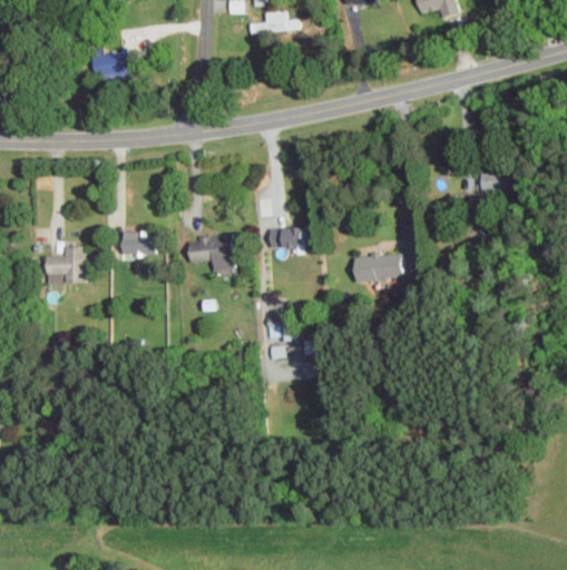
[(244,0),(228,0),(230,13),(245,13),(244,0)]
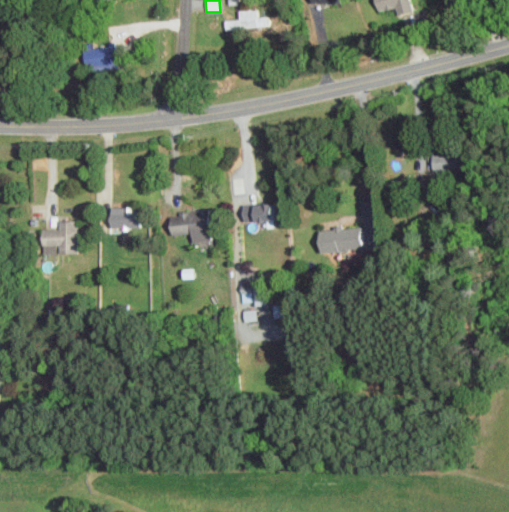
[(398,15),(413,13),(411,0),(382,0),(383,10),(398,8),(398,15)]
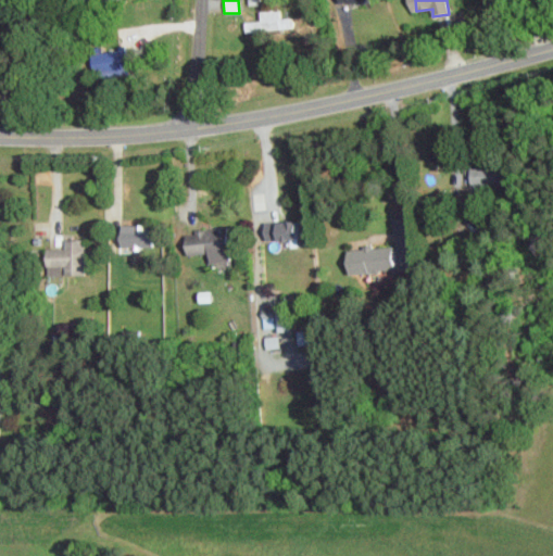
[(292,17),(280,19),(280,10),(258,11),(258,20),(247,21),(247,29),(292,28),(292,17)]
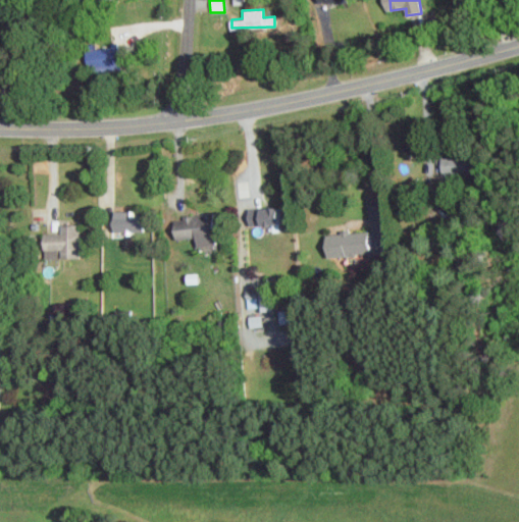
[(124,48),(92,49),(93,72),(125,71),(124,48)]
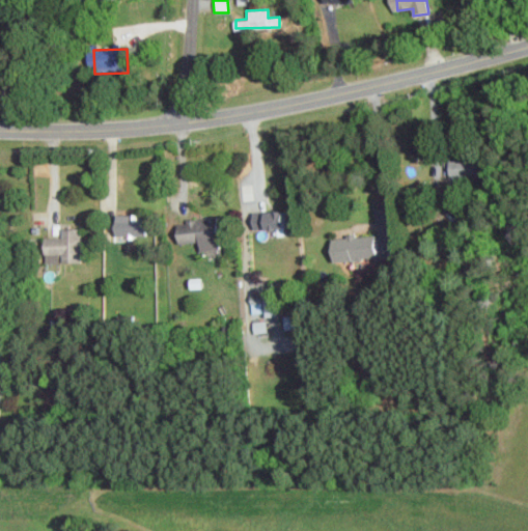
[(290,212),(251,214),(252,230),(292,228),(290,212)]
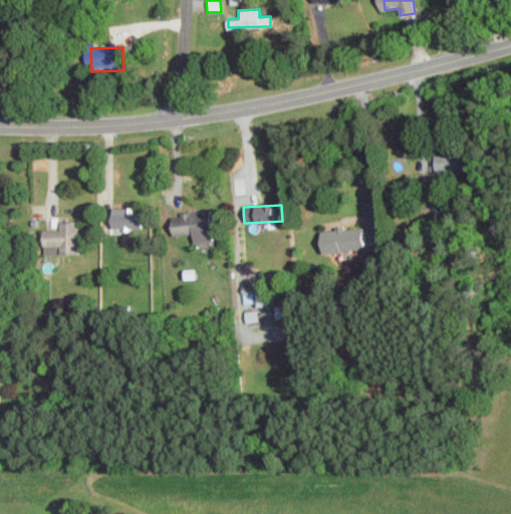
[(143,208),(110,208),(111,229),(144,228),(143,208)]
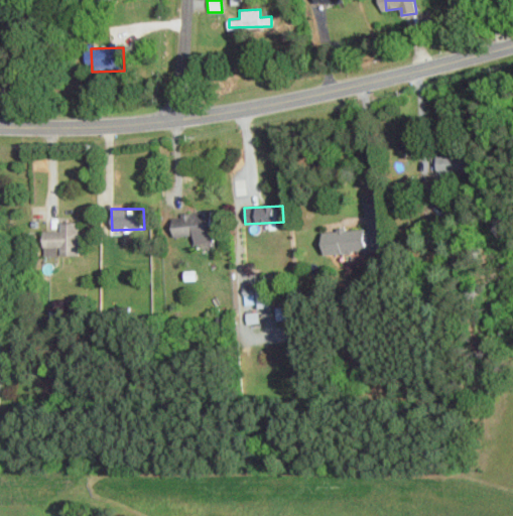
[(214,243),(213,212),(179,213),(179,219),(171,220),(172,237),(193,236),(194,243),(214,243)]
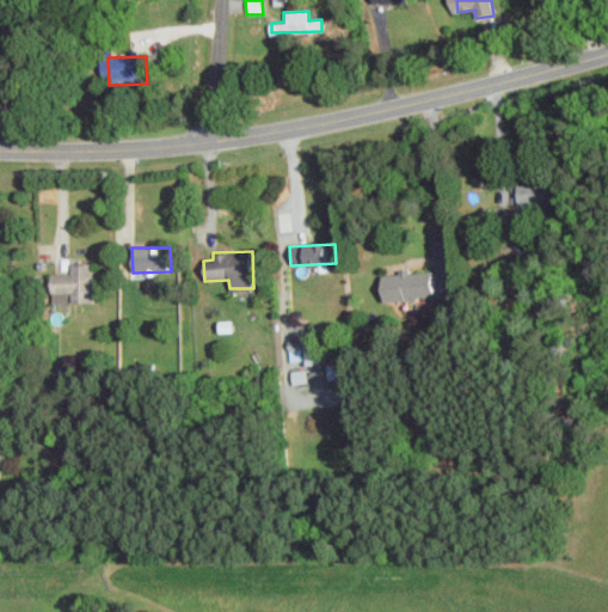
[(72,274),(50,274),(51,305),(71,304),(93,303),(92,264),(72,264),(72,274)]
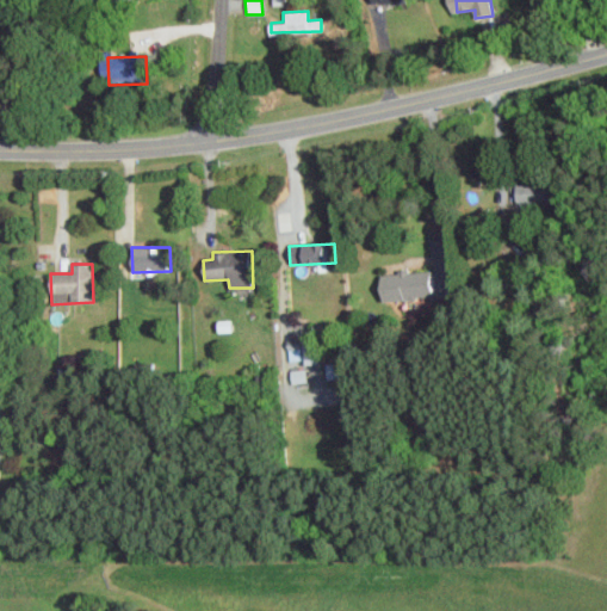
[(423,297),(422,270),(372,272),(373,298),(423,297)]
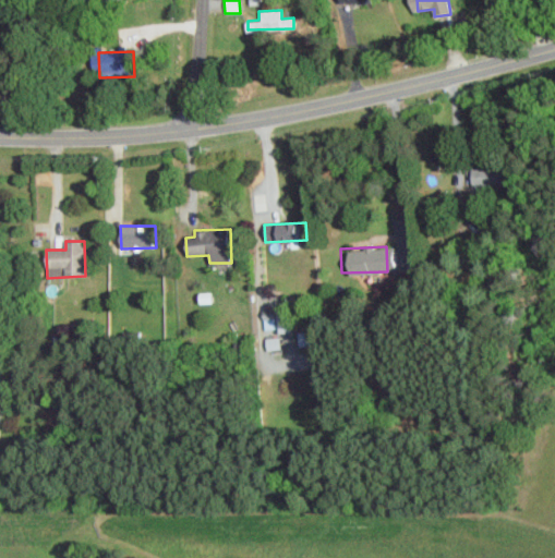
[(260,328),(273,326),(270,312),(257,314),(260,328)]
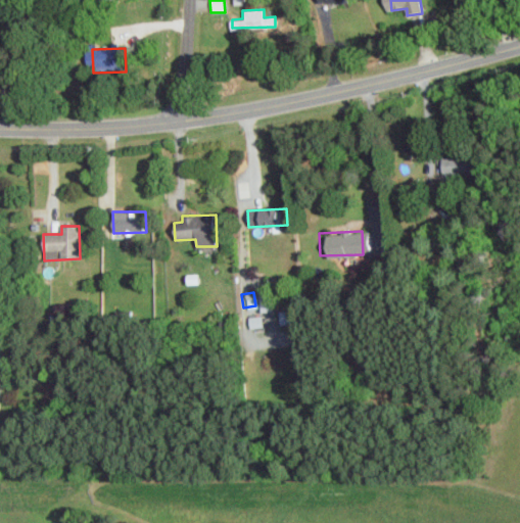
[(244,317),(246,329),(260,327),(257,315),(244,317)]
